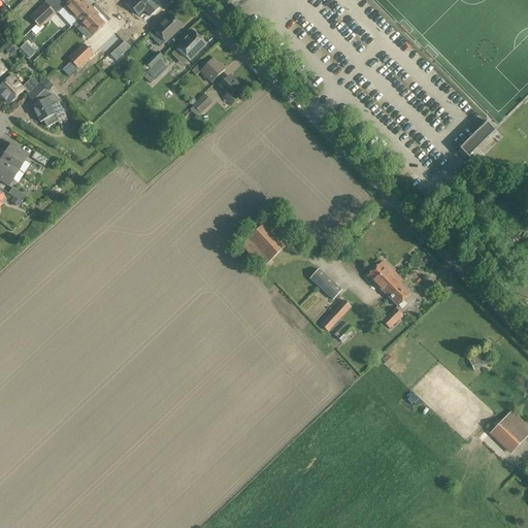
[(70,27),(91,8),(84,0),(72,0),(64,7),(58,13),(70,27)]
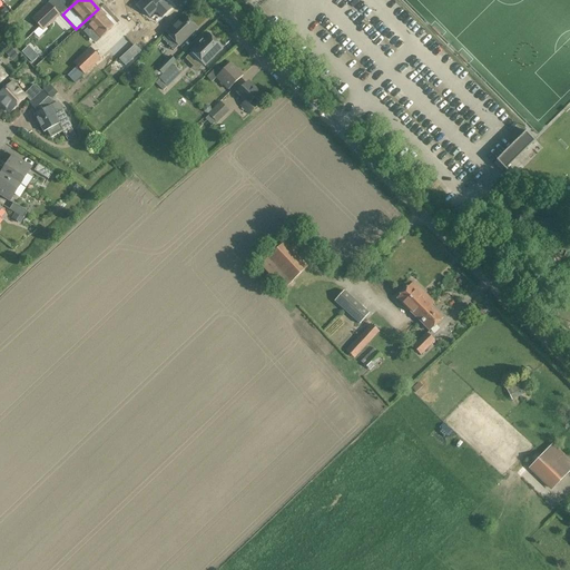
[(149,18),(156,11),(161,18),(172,9),(166,2),(167,1),(166,0),(143,0),(144,0),(138,6),(149,18)]
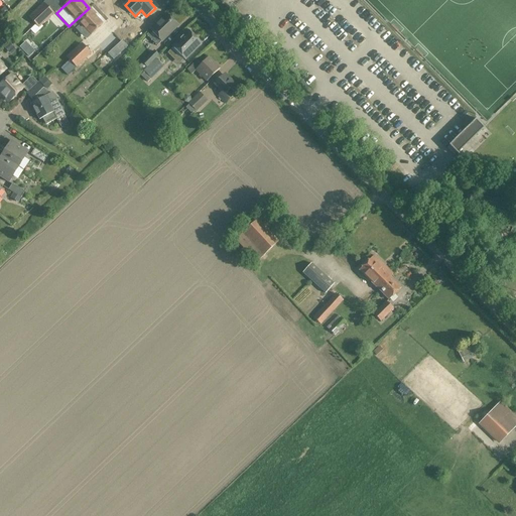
[(39,28),(54,14),(44,3),(29,17),(39,28)]
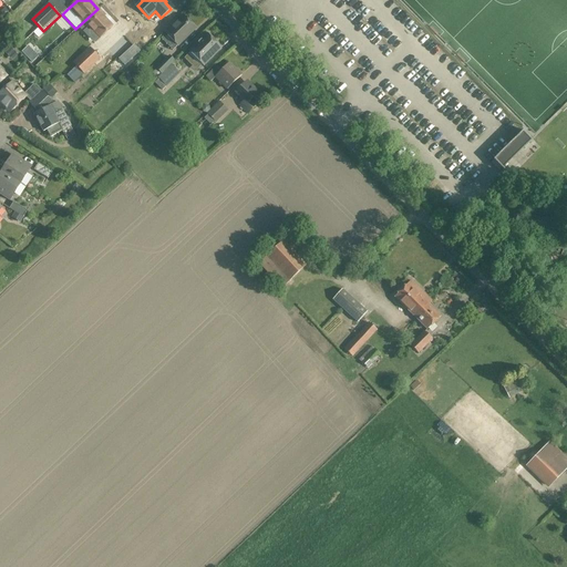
[(82,22),(79,27),(94,44),(100,39),(113,27),(102,14),(96,10),(82,22)]
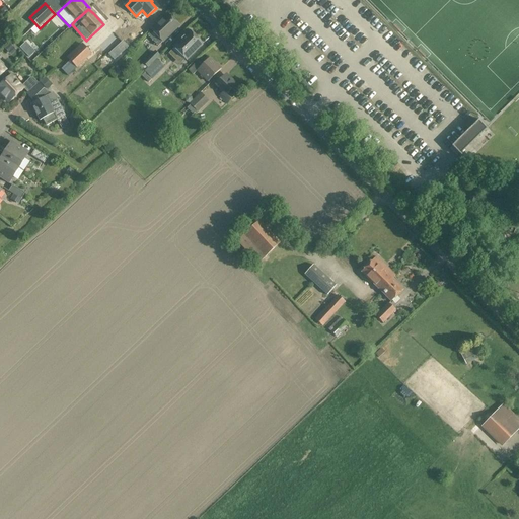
[(169,15),(153,31),(159,38),(154,43),(158,47),(179,26),(169,15)]
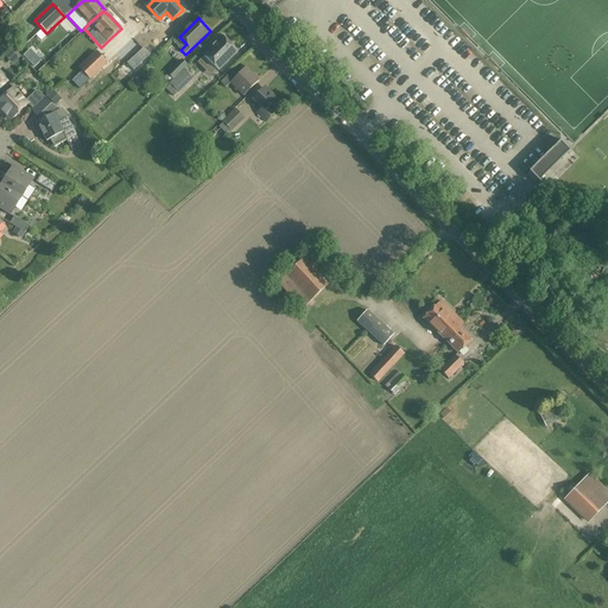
[(204,57),(197,64),(210,77),(236,51),(222,37),(203,56),(204,57)]
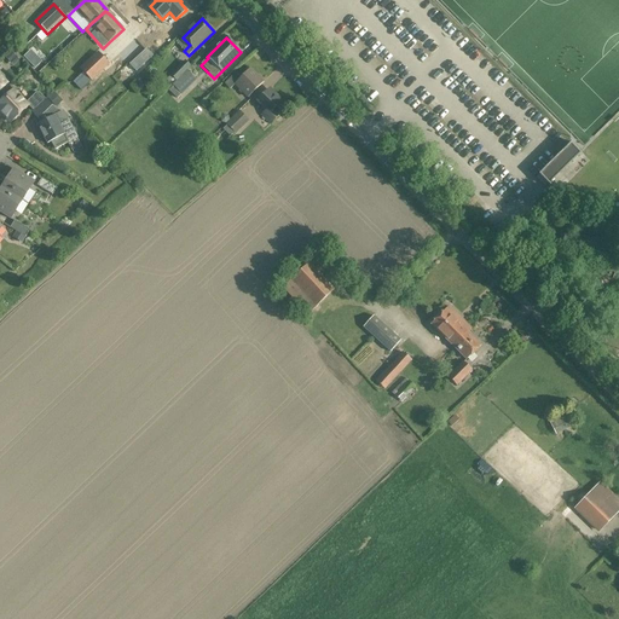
[(12,50),(5,57),(9,62),(17,55),(12,50)]
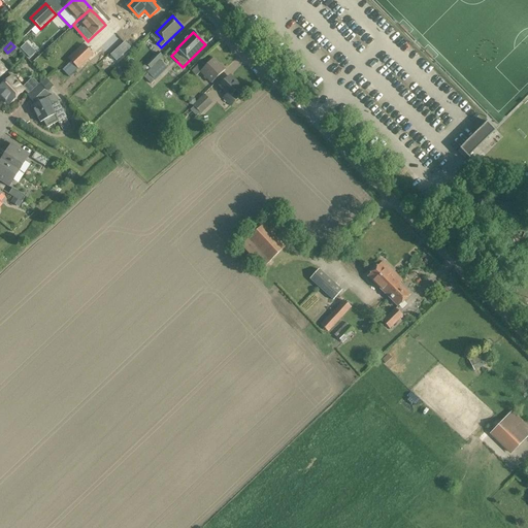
[(94,56),(84,44),(68,59),(71,62),(77,69),(78,70),(94,56)]
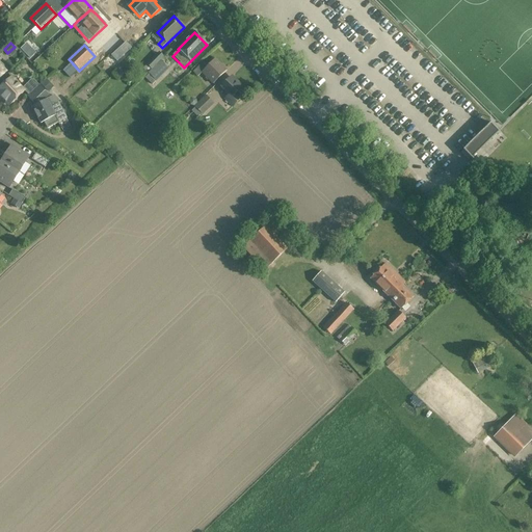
[(116,62),(126,53),(121,47),(111,56),(116,62)]
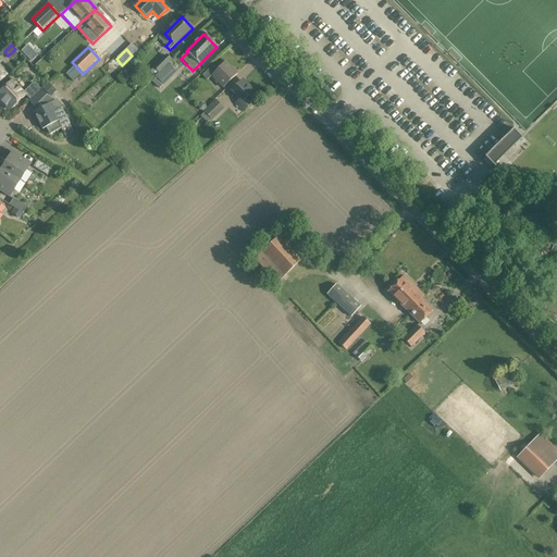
[(212,65),(201,76),(207,81),(211,76),(212,76),(223,88),(237,74),(225,62),(217,71),(212,66),(212,65)]
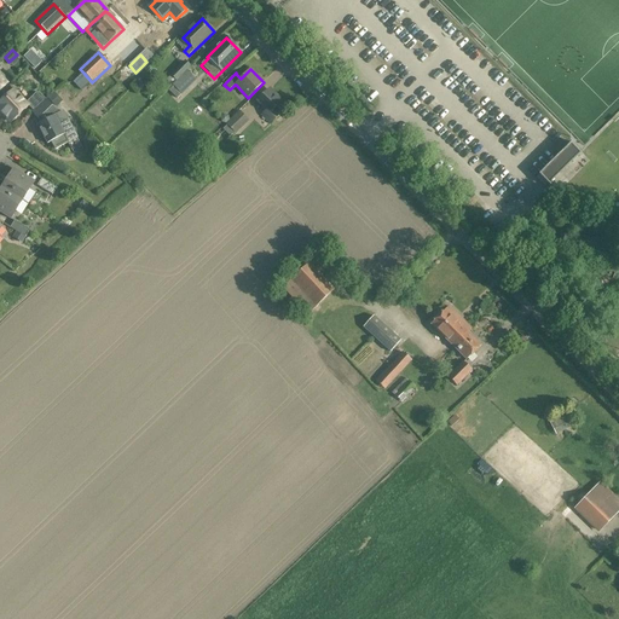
[(91,81),(84,73),(73,82),(81,91),(91,81)]
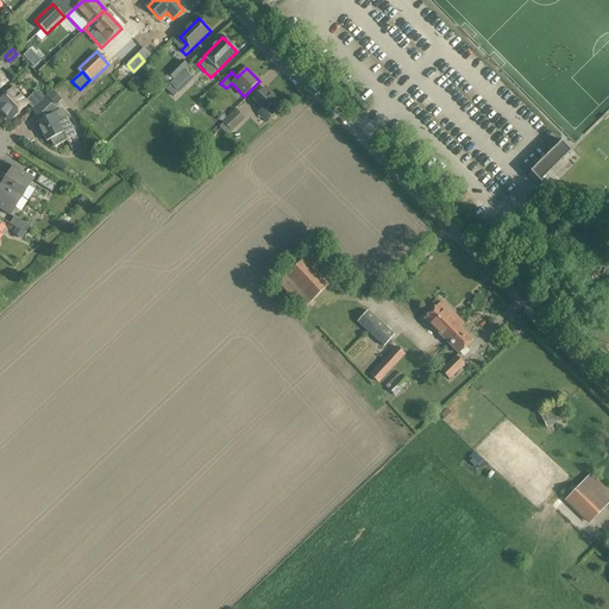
[(170,86),(167,89),(175,98),(192,80),(183,71),(170,85),(170,86)]
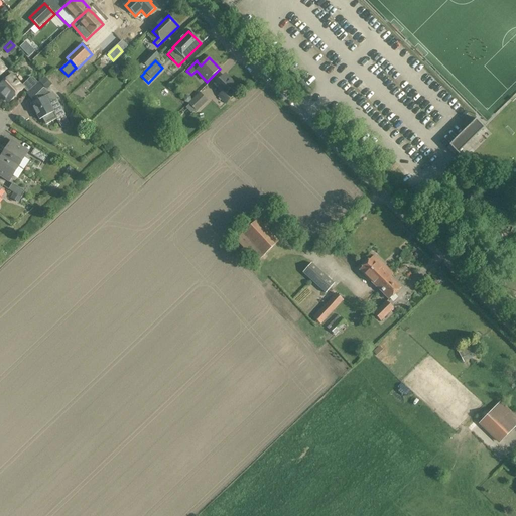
[(357,73),(342,87),(347,91),(361,77),(357,73)]
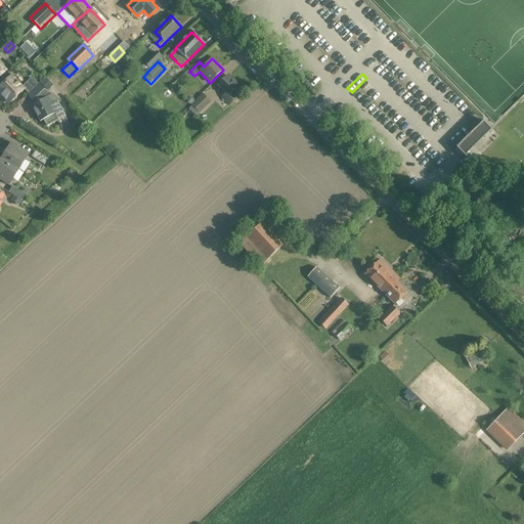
[(0,86),(0,94),(9,104),(25,90),(11,76),(0,86)]
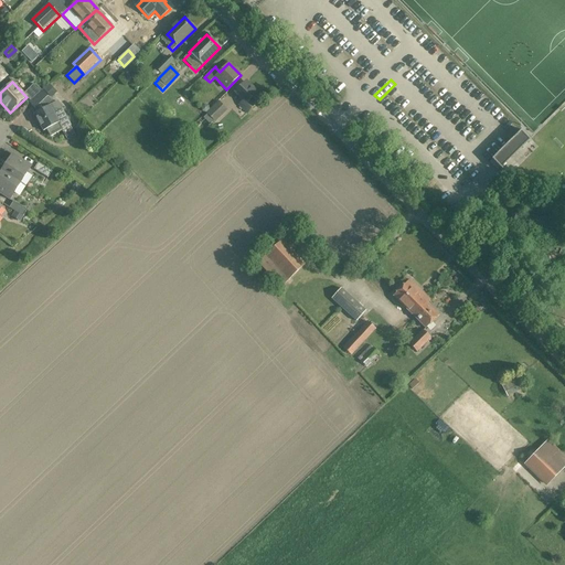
[(245,83),(235,93),(240,97),(243,100),(237,105),(246,114),(248,112),(256,104),(252,98),(257,93),(251,86),(249,87),(245,83)]
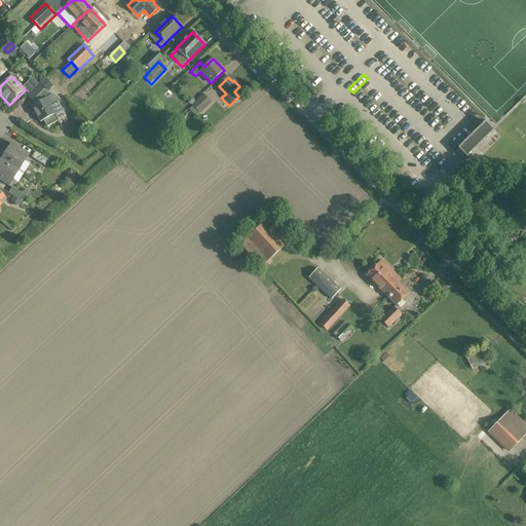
[(52,87),(44,79),(39,84),(47,94),(52,87)]
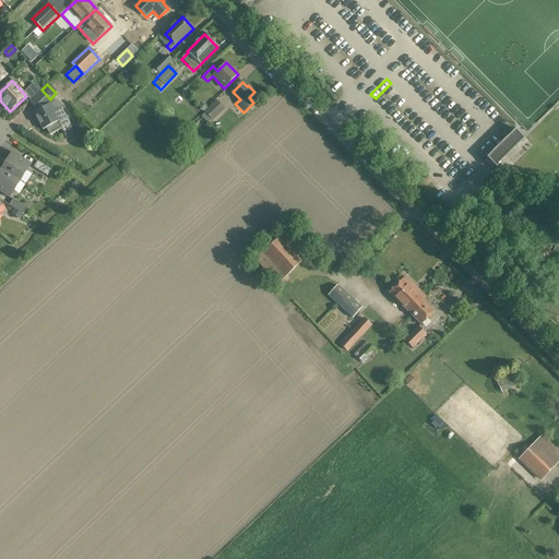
[(51,104),(49,105),(45,98),(47,96),(42,90),(30,103),(37,110),(34,113),(43,130),(46,128),(50,135),(70,125),(61,109),(56,113),(51,104)]
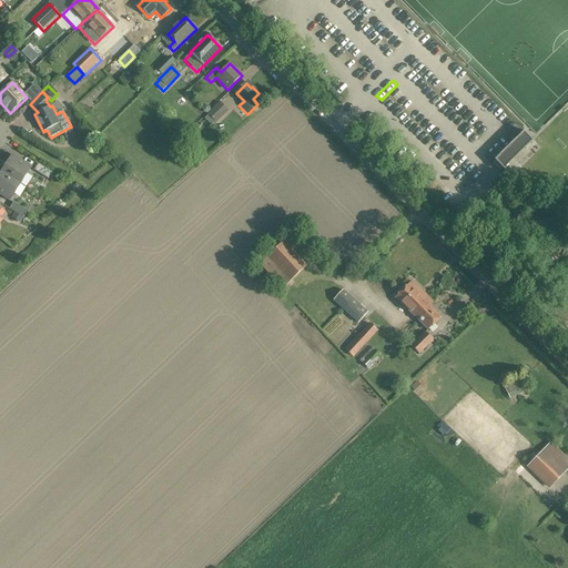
[(220,103),(208,114),(208,115),(214,122),(215,123),(227,112),(220,103)]
